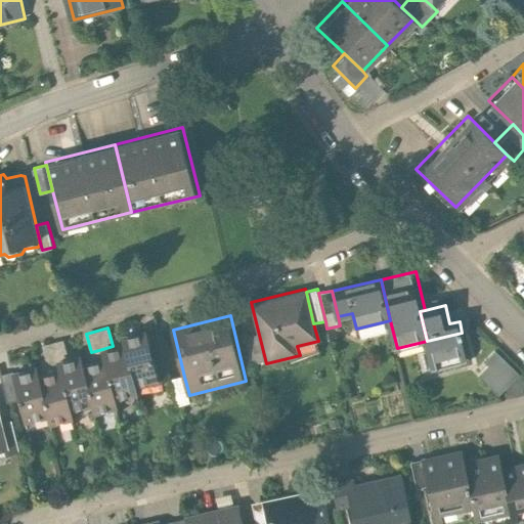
[(123,336),(124,344),(135,387),(158,381),(145,330),(123,336)]
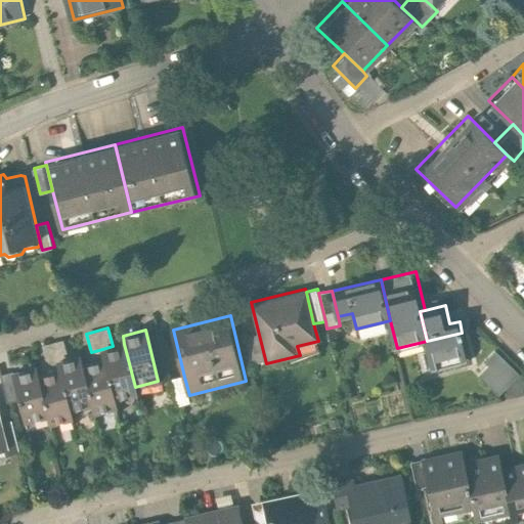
[(469,360),(462,333),(427,341),(434,369),(469,360)]
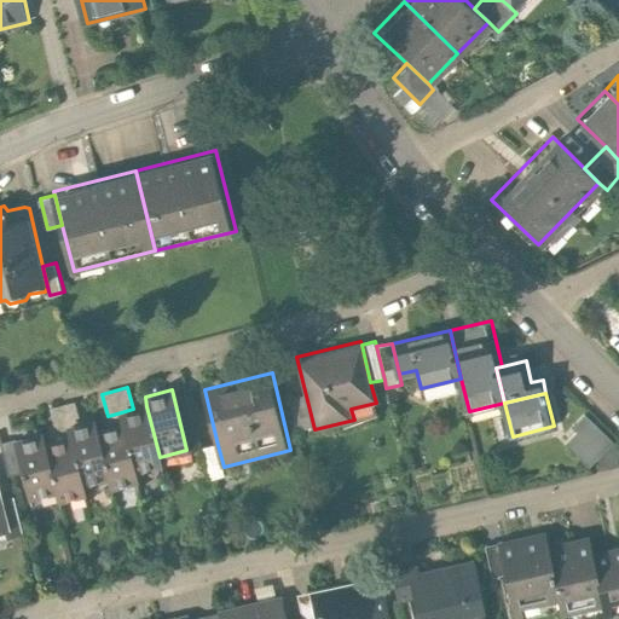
[(314,429),(306,395),(288,399),(296,434),(314,429)]
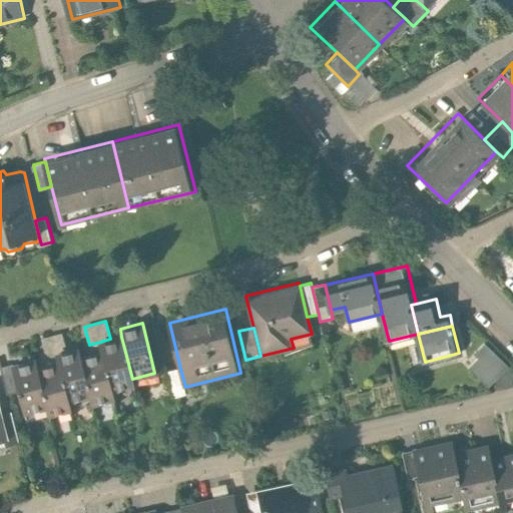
[(46,356),(57,353),(67,351),(62,334),(42,339),(46,356)]
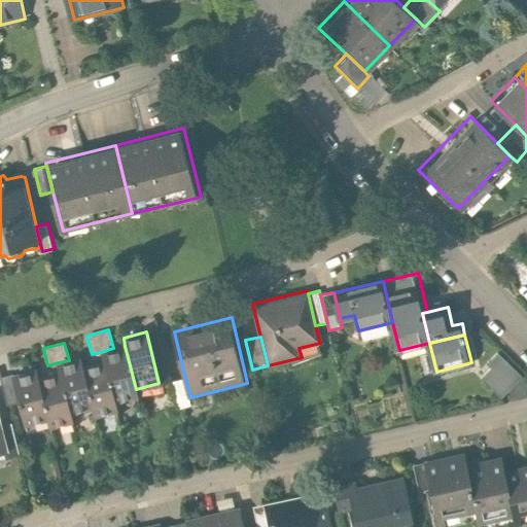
[(103,351),(106,359),(116,401),(138,396),(136,389),(125,346),(113,348),(103,351)]
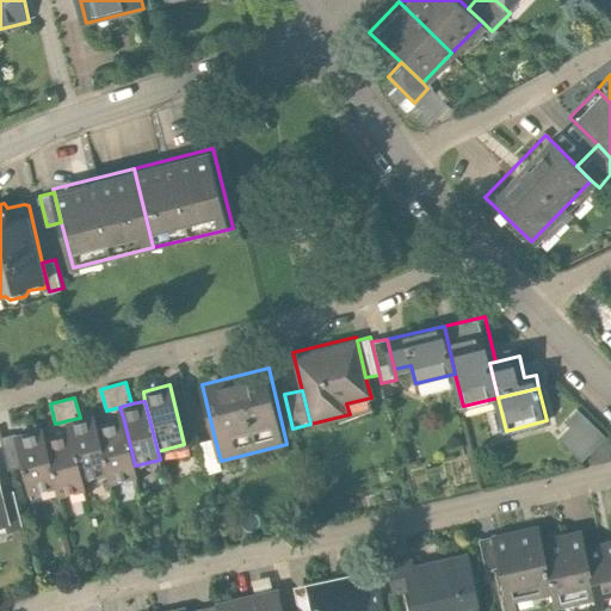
[(608,437),(580,407),(565,421),(571,429),(560,438),(581,461),(608,437)]
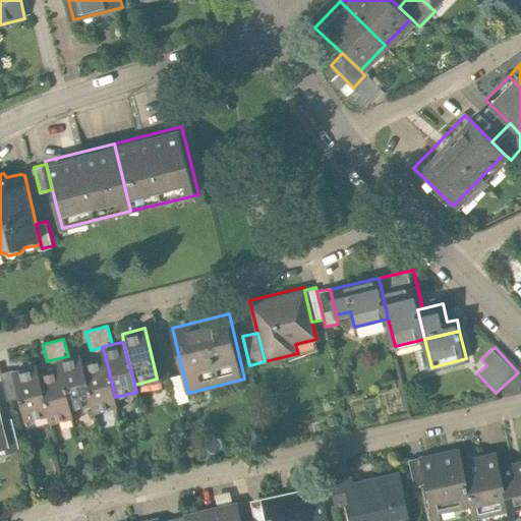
[(58,358),(61,365),(70,408),(93,402),(82,361),(80,352),(68,356),(58,358)]
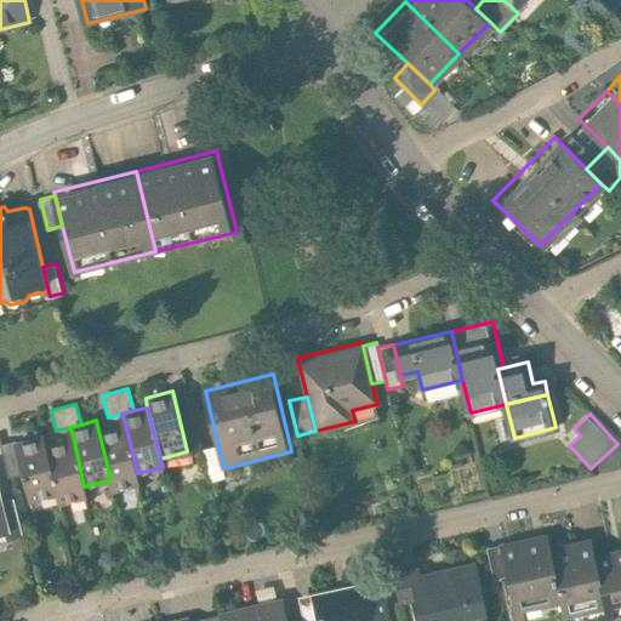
[(125,423),(98,431),(110,479),(114,490),(140,484),(137,473),(125,423)]
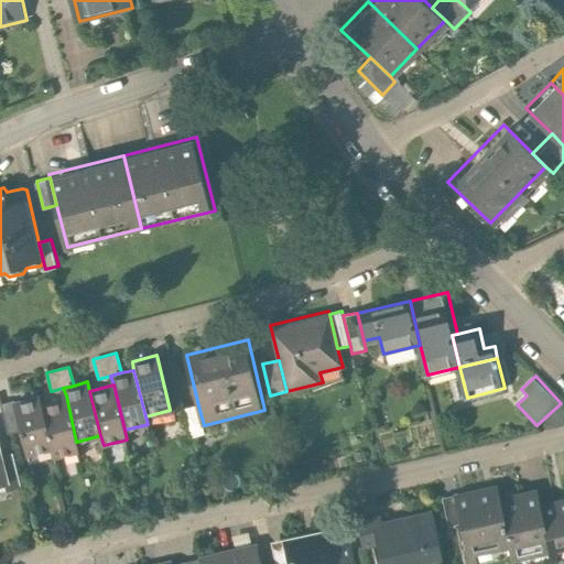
[(43,401),(41,392),(14,399),(22,431),(29,455),(54,448),(43,401)]
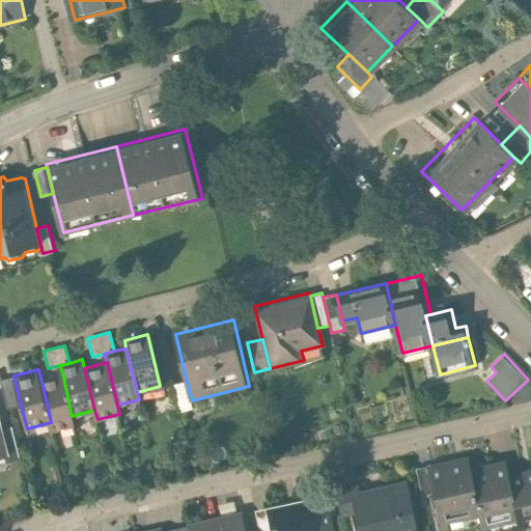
[(62,372),(40,378),(51,422),(53,431),(75,426),(72,416),(62,372)]
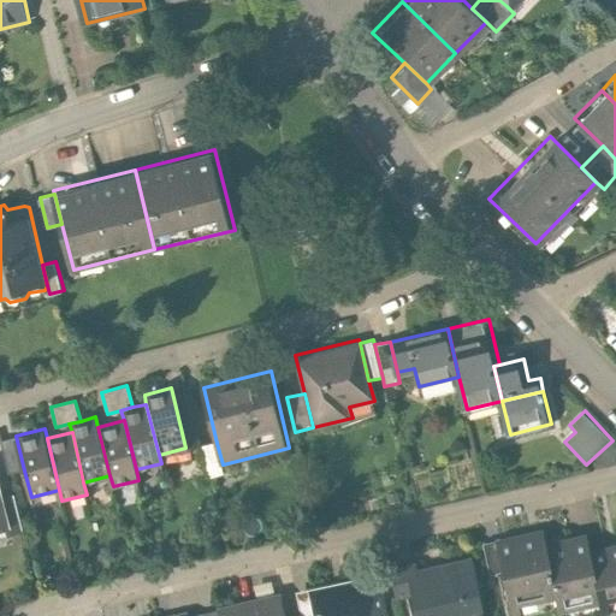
[(24,471),(16,436),(0,439),(9,474),(24,471)]
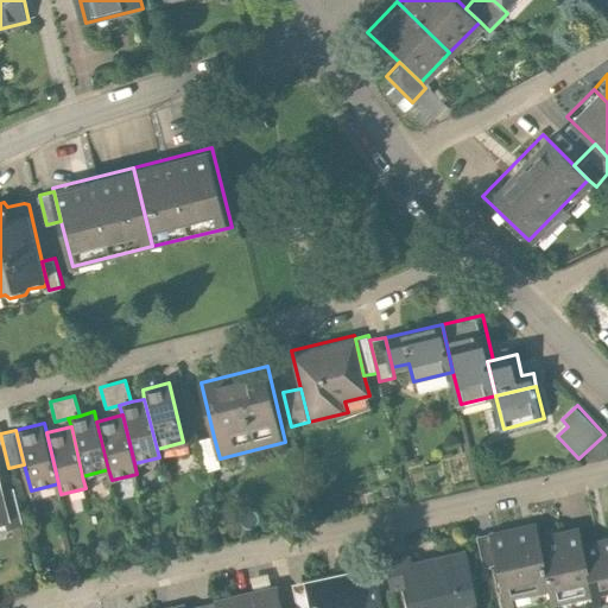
[(220,458),(214,437),(197,442),(206,473),(222,469),(220,458)]
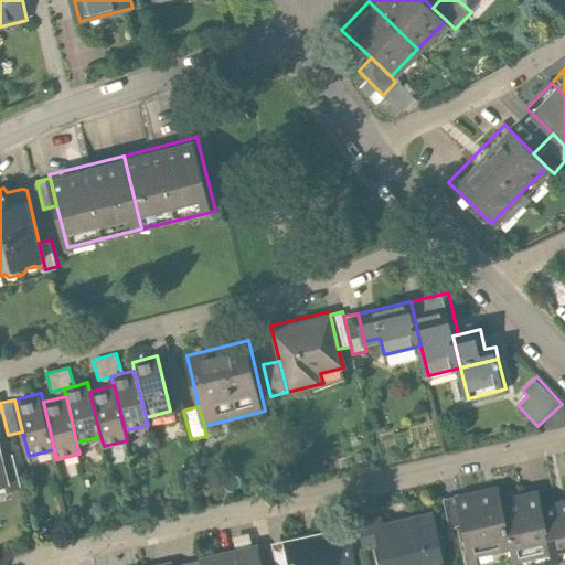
[(0,484),(10,483),(2,457),(0,446),(0,484)]
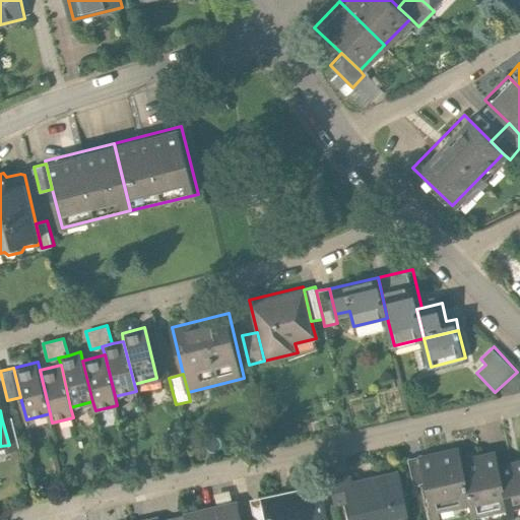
[(11,418),(2,420),(9,445),(10,449),(19,447),(11,418)]
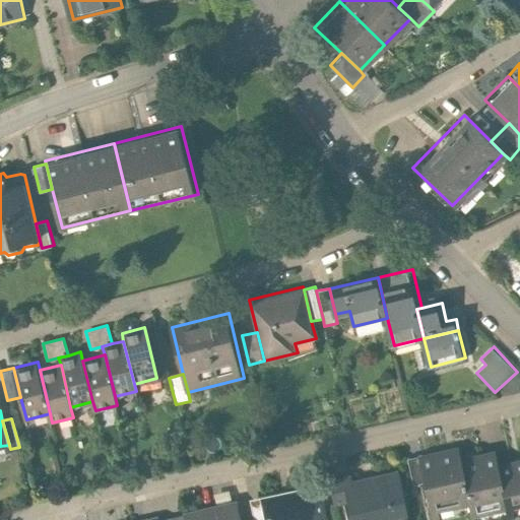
[(203,442),(192,445),(194,455),(205,452),(203,442)]
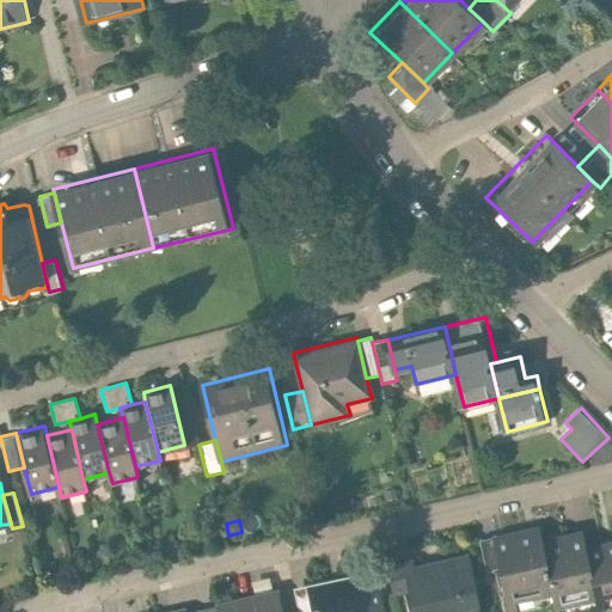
[(536,526),(490,536),(497,567),(507,611),(516,611),(515,601),(550,593),(537,539),(536,526)]
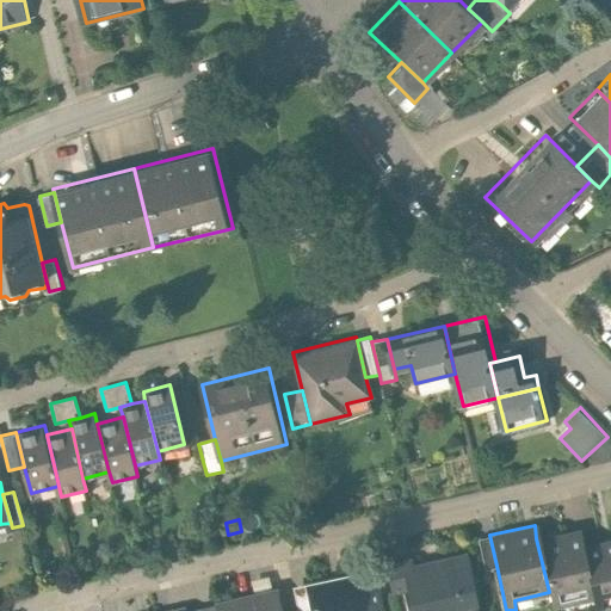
[(578,528),(536,538),(549,592),(553,609),(593,599),(582,545),(578,528)]
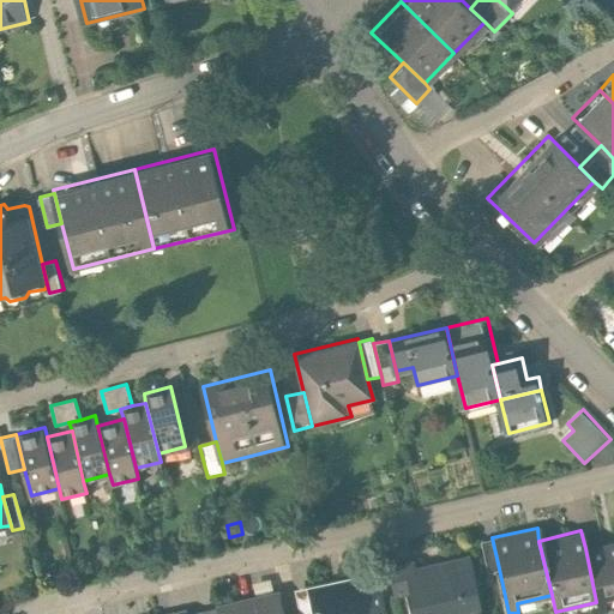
[(499,569),(492,537),(479,541),(486,571),(499,569)]
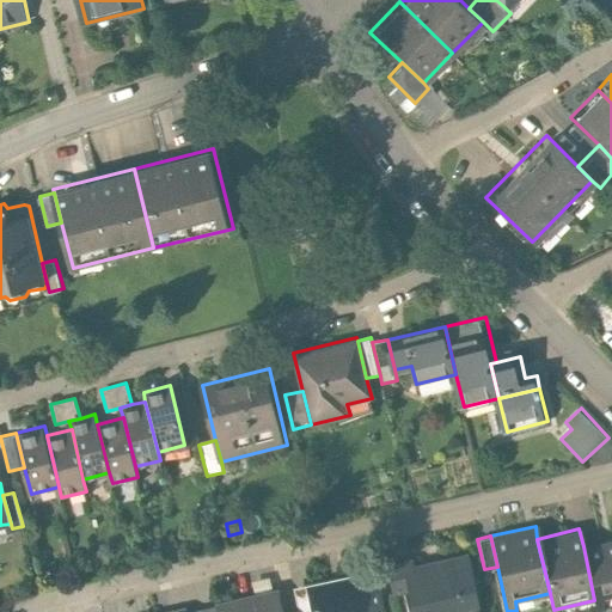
[(611,539),(583,546),(594,600),(597,611),(611,607),(611,539)]
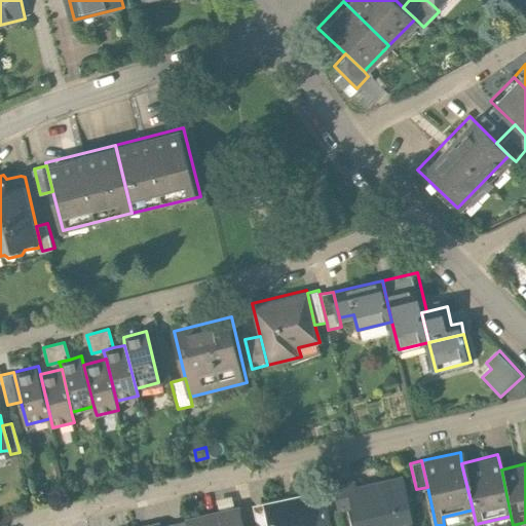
[(410,525),(399,478),(351,489),(350,481),(329,486),(336,514),(346,512),(349,525),(410,525)]
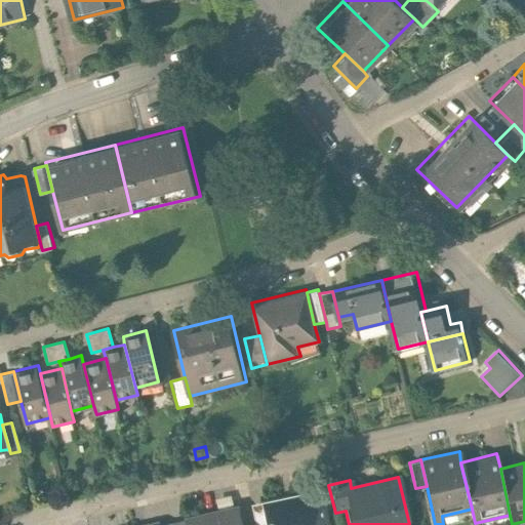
[(328,524),(320,489),(259,502),(265,524),(328,524)]
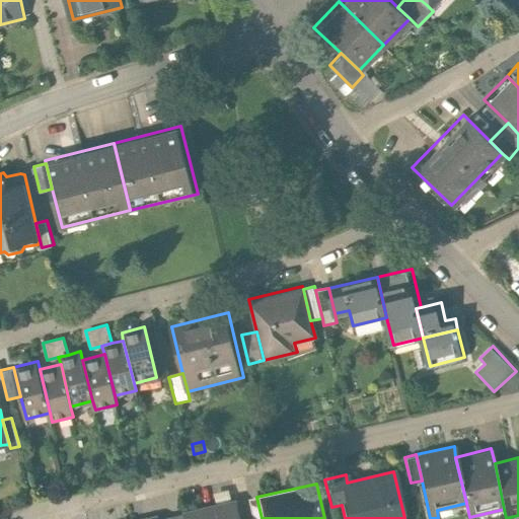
[(262,518),(256,497),(246,499),(250,518),(262,518)]
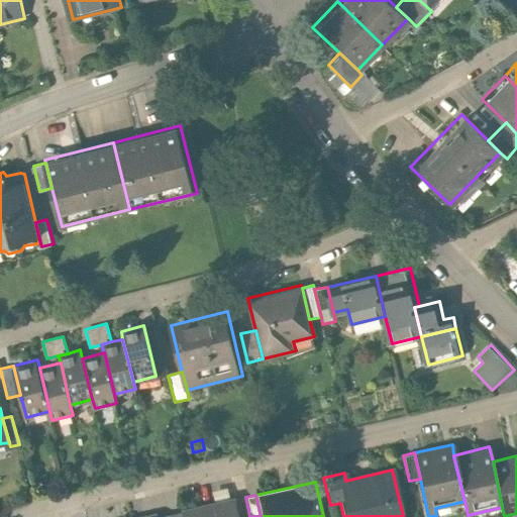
[(237,516),(232,499),(179,512),(180,516),(237,516)]
